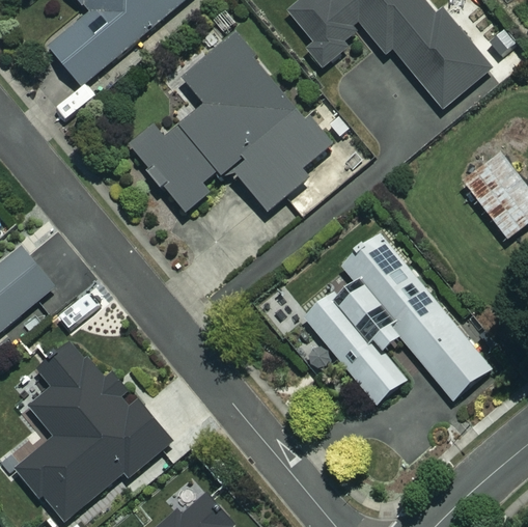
[(78,0),(87,10),(47,45),(82,86),(182,0),(78,0)]
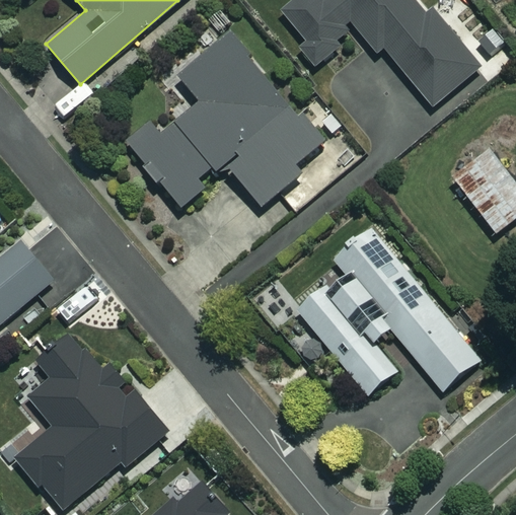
[(292,0),(280,10),(304,40),(298,45),(314,65),(357,29),(375,52),(382,47),(431,104),(478,65),(431,8),(425,14),(413,0),(292,0)]
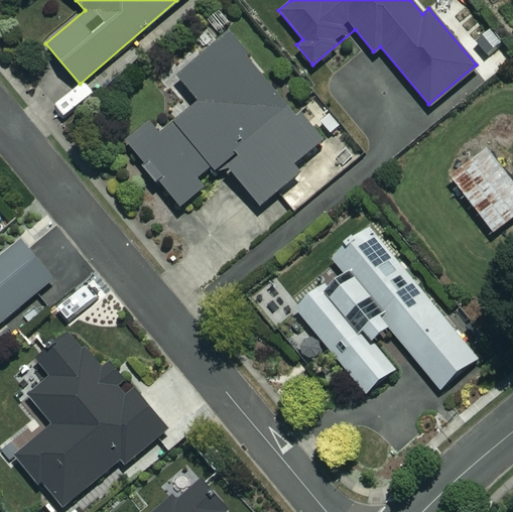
[(298,178),(290,168),(322,144),(232,31),(178,74),(200,101),(163,129),(151,115),(126,134),(183,206),(207,188),(198,177),(214,164),(224,176),(232,170),(262,208),(298,178)]
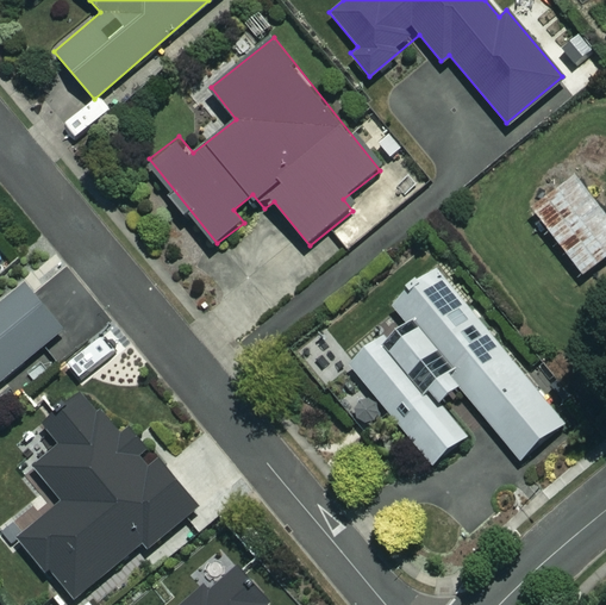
[(605,253),(605,218),(572,175),(530,209),(582,273),(605,253)]
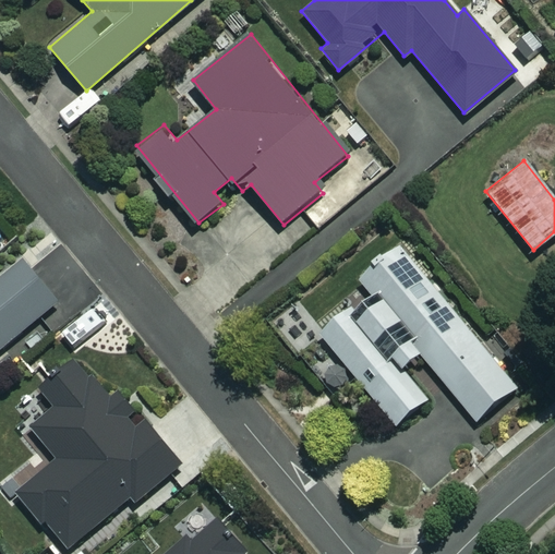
[(517,385),(401,241),(357,276),(376,301),(356,318),(347,309),(318,332),(394,424),(425,398),(401,368),(421,352),(474,419),(517,385)]
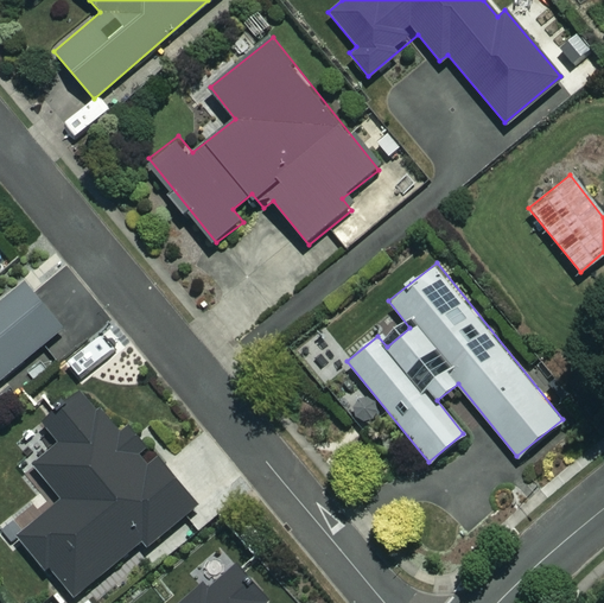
[(0,376),(59,327),(23,283),(0,302),(0,376)]
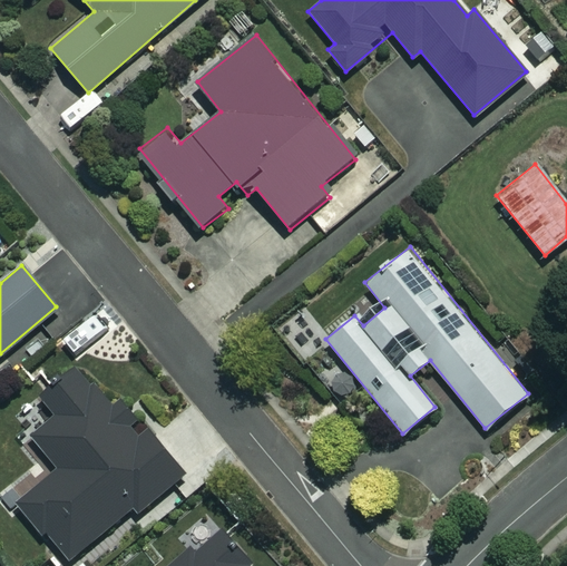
[(29,438),(56,467),(12,506),(41,537),(45,535),(69,562),(130,506),(137,514),(184,471),(119,401),(113,407),(76,367),(39,399),(55,416),(29,438)]
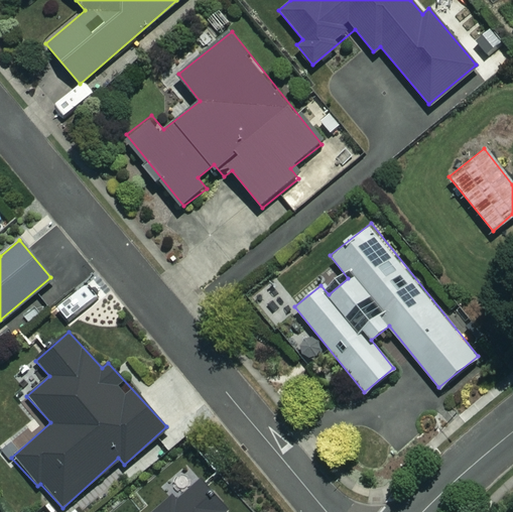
[(151,511),(224,511),(197,481),(178,497),(173,492),(151,511)]
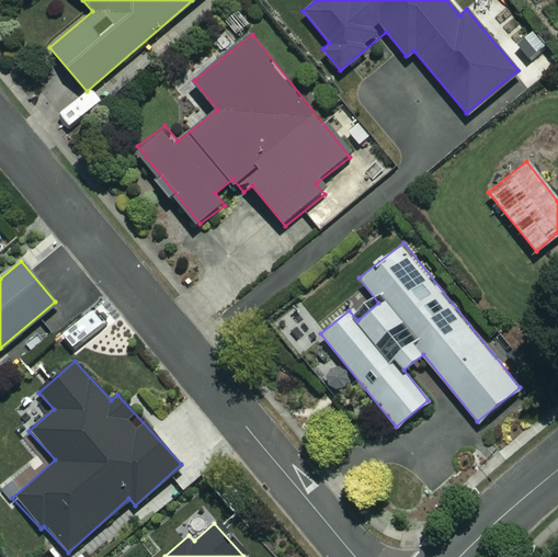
All buildings are outlined.
